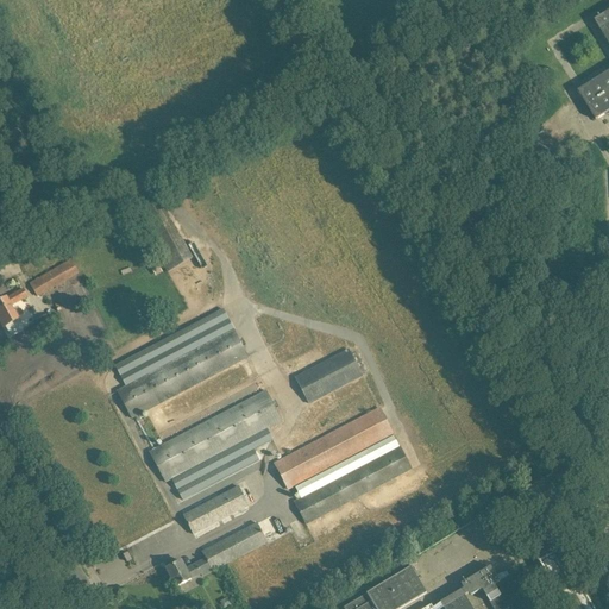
[(608,43),(608,71),(577,92),(595,121),(608,112),(608,12),(595,20),(608,43)]
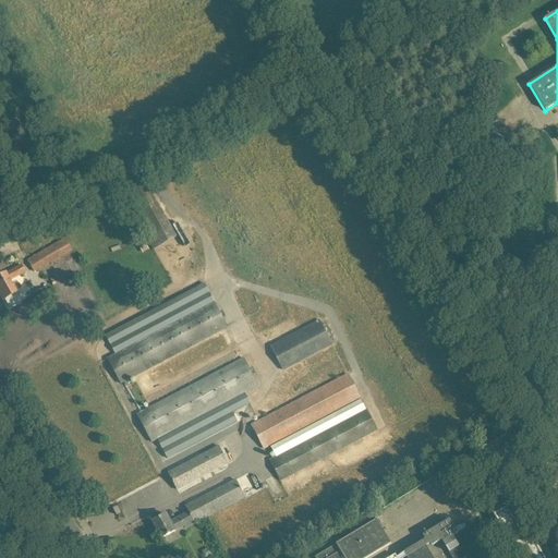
[(133,201),(153,246),(176,235),(171,226),(166,228),(150,193),(133,201)]
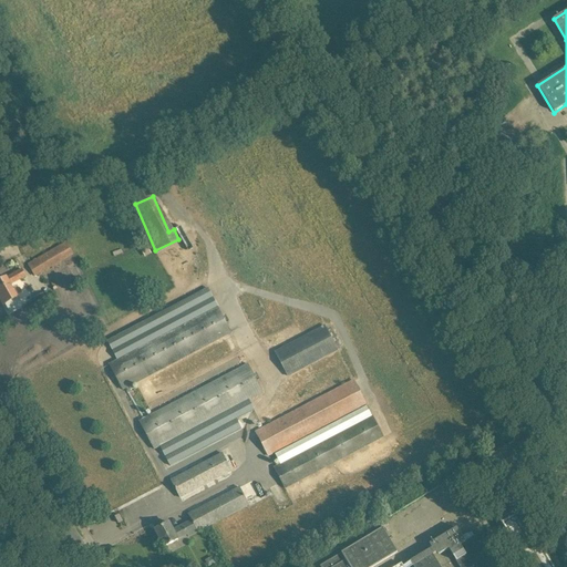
[(27,264),(34,277),(72,255),(65,243),(27,264)]
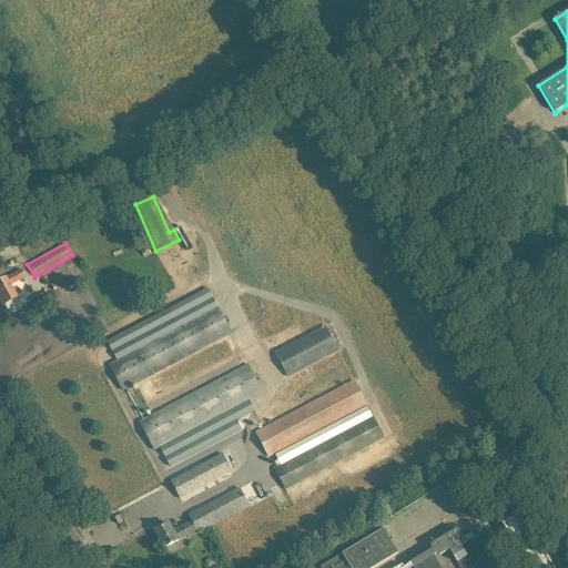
[(0,297),(4,306),(18,297),(10,285),(18,281),(26,276),(22,270),(13,274),(14,274),(7,279),(7,277),(0,281),(0,297)]
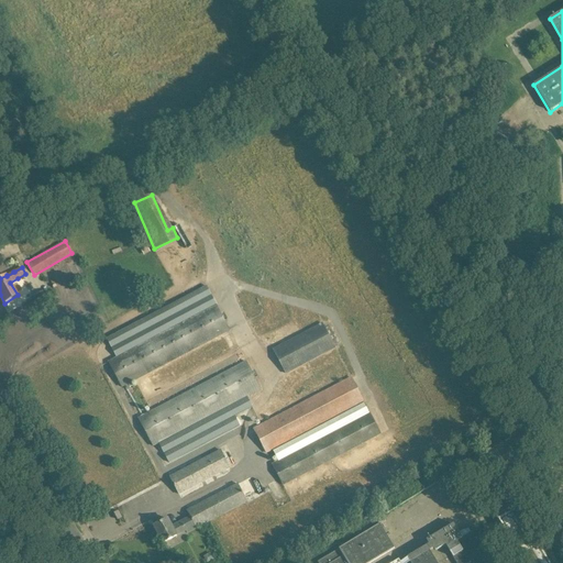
[(35,295),(43,307),(56,299),(48,286),(35,295)]
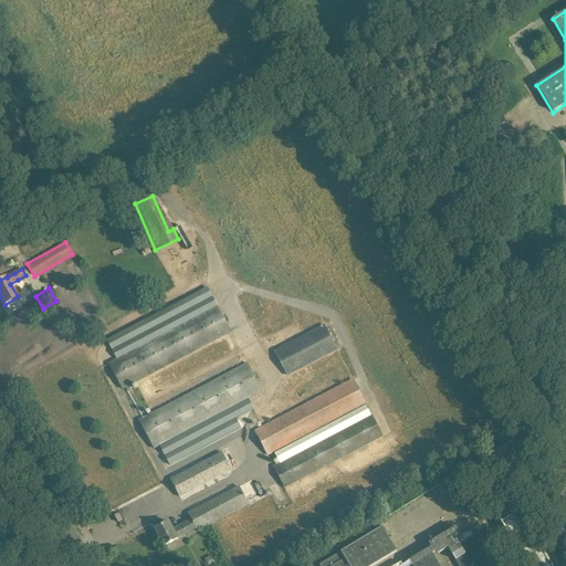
[(107,341),(117,359),(219,308),(208,287),(107,341)]
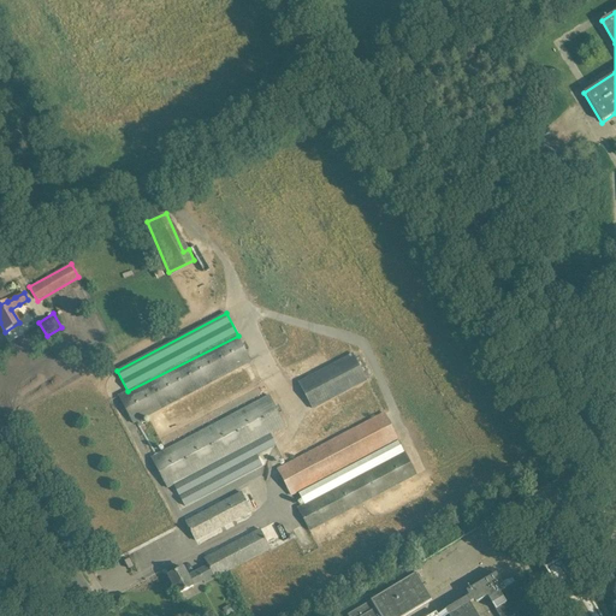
[(119,396),(134,426),(253,363),(238,336),(128,391),(119,396)]
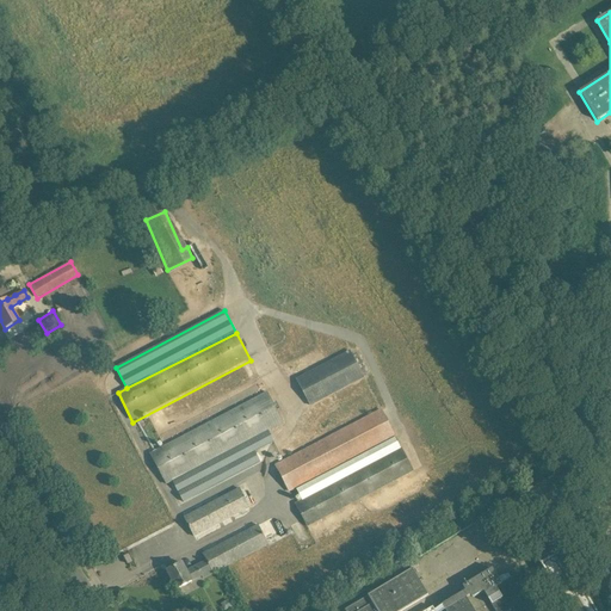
[(295,378),(310,409),(366,380),(351,349),(295,378)]
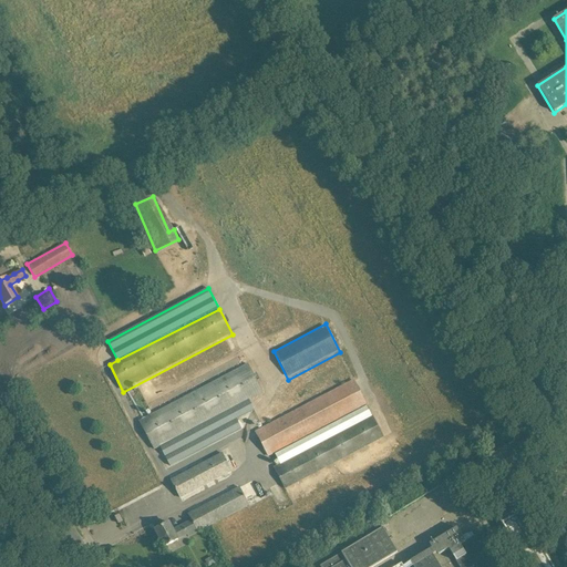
[(140,421),(154,450),(160,446),(249,400),(263,392),(248,364),(140,421)]
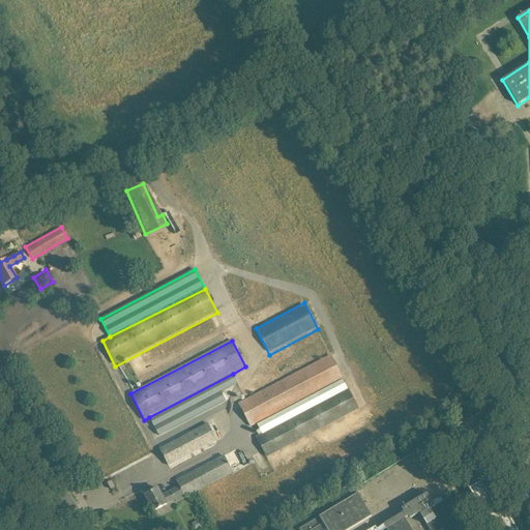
[(239,404),(251,427),(343,378),(330,356),(239,404)]
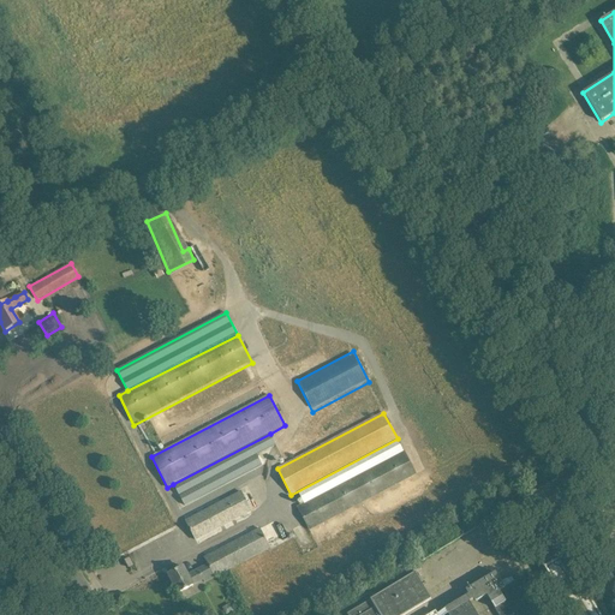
[(270,434),(173,484),(185,506),(262,465),(257,455),(276,445),(270,434)]
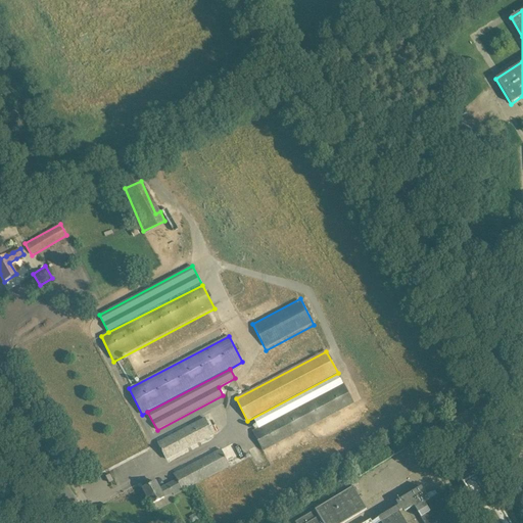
[(253,420),(258,429),(344,384),(338,375),(253,420)]
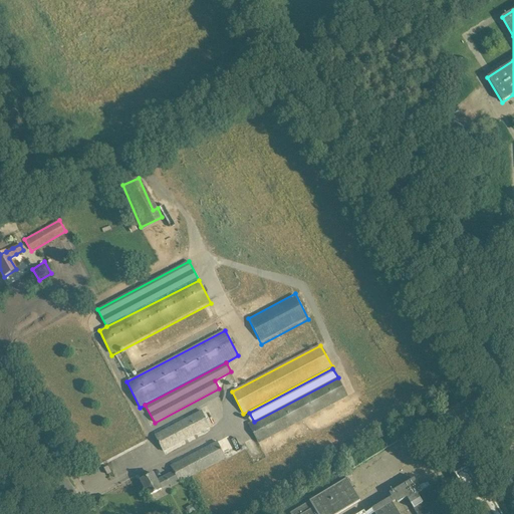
[(249,425),(258,443),(347,396),(338,377),(254,422),(249,425)]
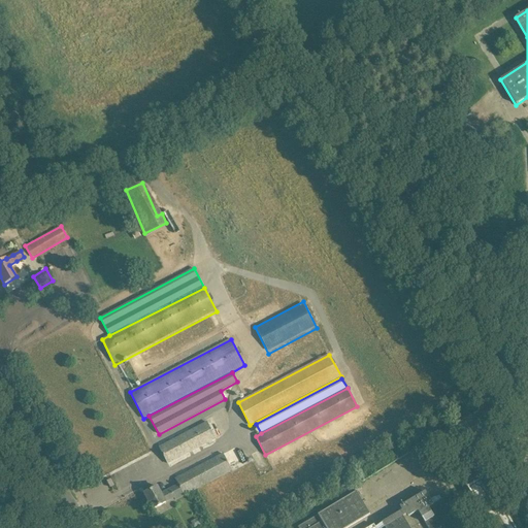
[(160,448),(168,464),(216,439),(207,422),(160,448)]
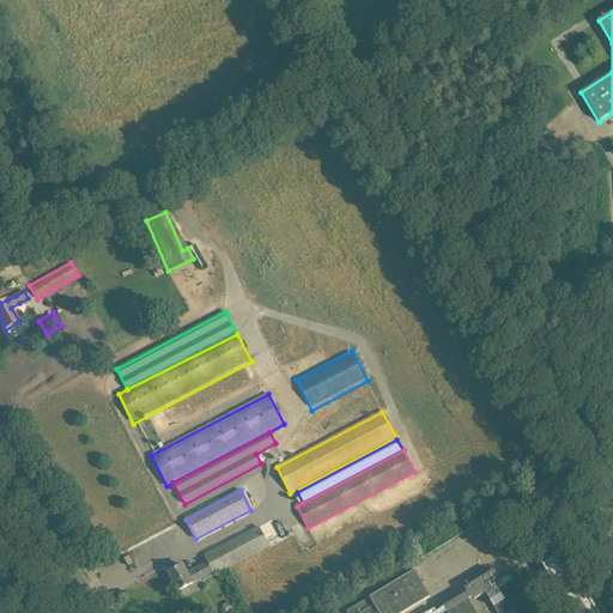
[(205,556),(208,563),(187,574),(183,565),(168,572),(178,592),(193,584),(193,583),(202,578),(204,581),(269,546),(260,527),(205,556)]
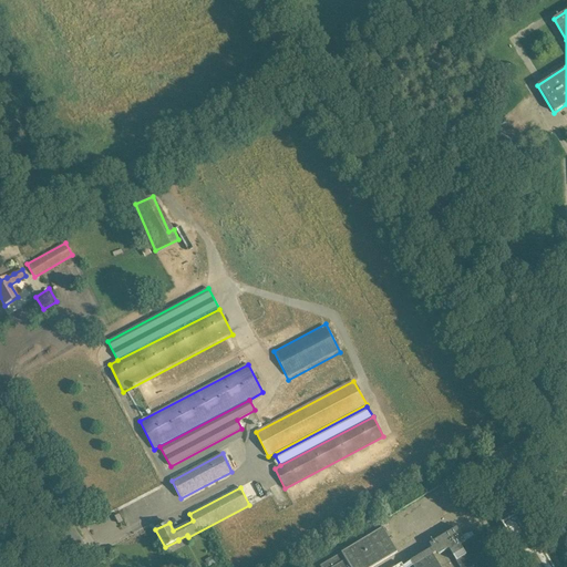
[(553,566),(519,509),(501,521),(527,566),(553,566)]
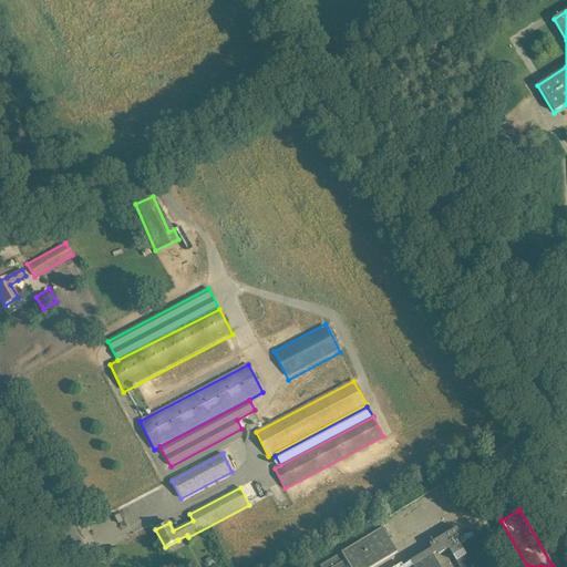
[(373,566),(398,553),(378,521),(356,534),(360,543),(320,566),(373,566)]
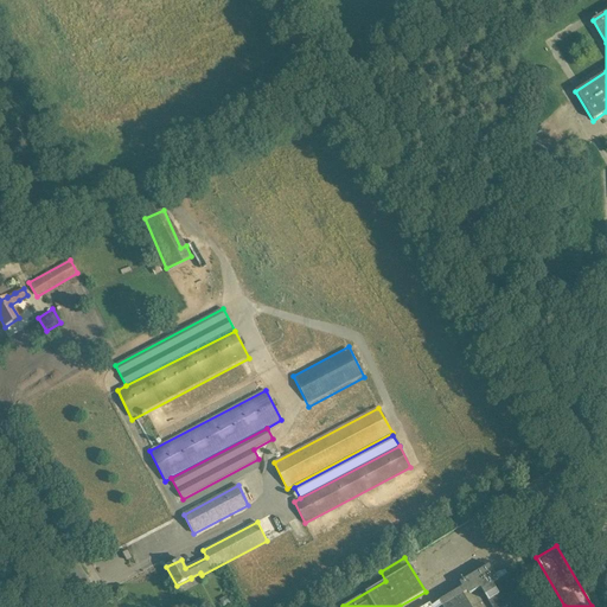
[(460,582),(462,587),(460,589),(459,587),(439,600),(442,606),(538,606),(516,569),(498,580),(490,566),(460,582)]
